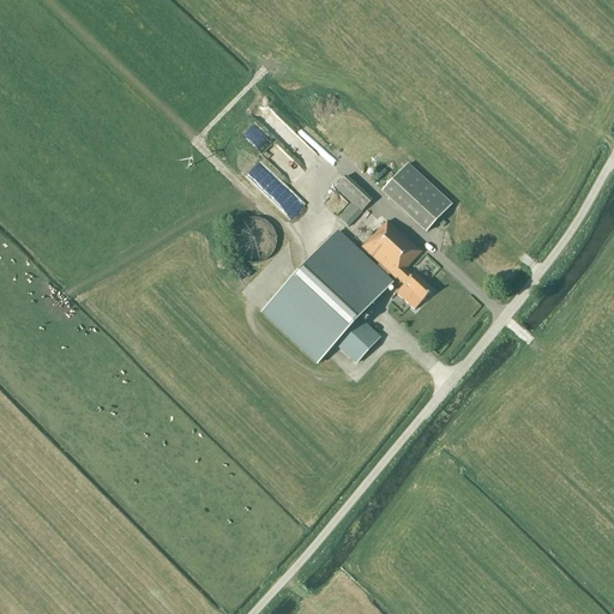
[(278,130),(307,168),(323,155),(294,118),(278,130)]
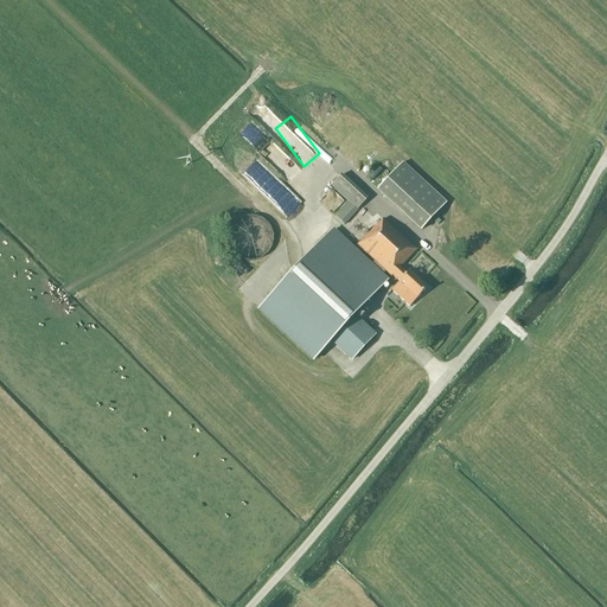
[(366,149),(376,136),(363,127),(353,140),(366,149)]
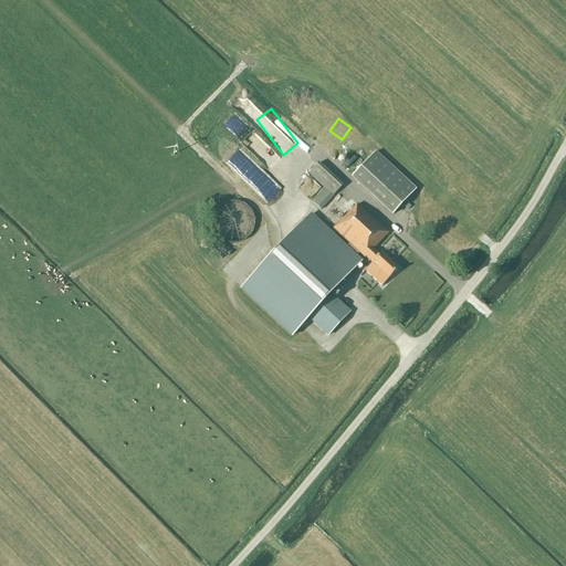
[(276,190),(237,148),(224,160),(264,201),(276,190)]
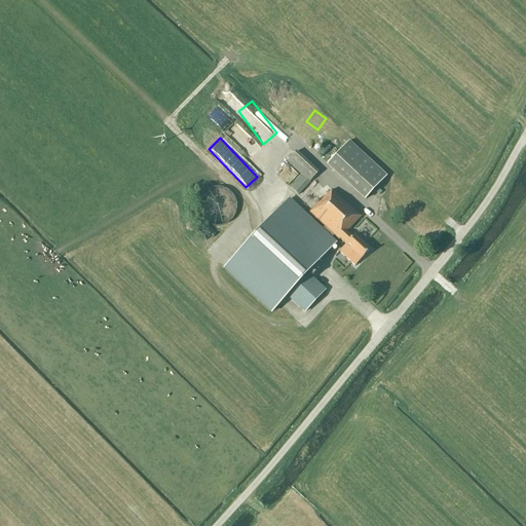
[(386,176),(348,141),(325,165),(364,201),(386,176)]
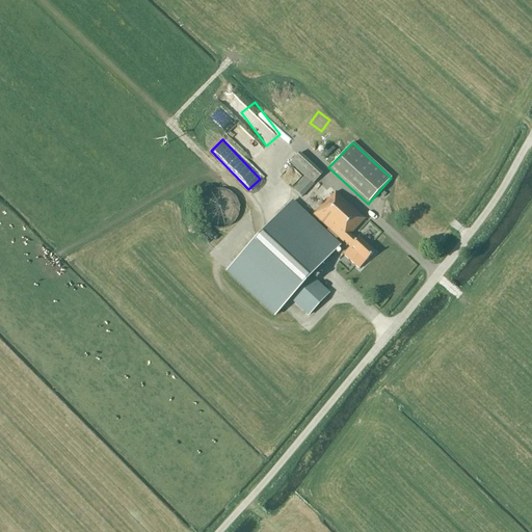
[(195,145),(190,150),(198,162),(205,158),(195,145)]
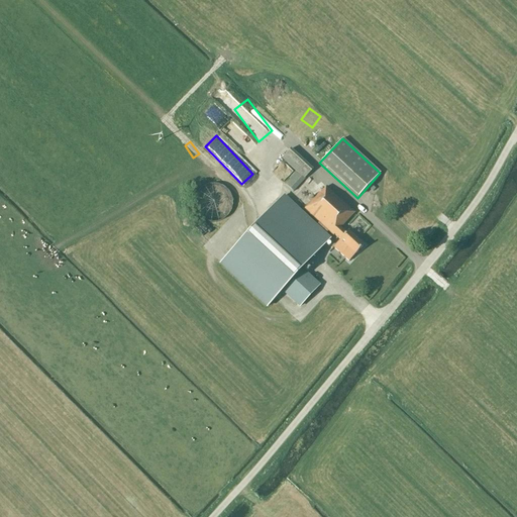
[(312,170),(291,149),(282,159),(296,172),(285,185),(293,192),(304,180),(304,179),(312,170)]
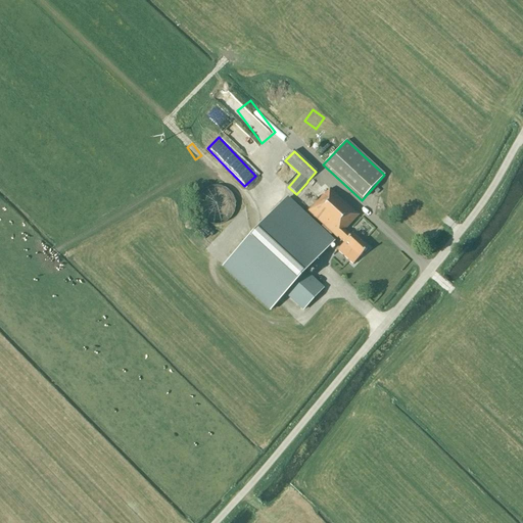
[(292,177),(293,174),(292,171),(290,168),(287,167),(284,167),(281,168),(279,171),(278,174),(279,177),(281,180),(284,181),(287,181),(290,180),(292,177)]
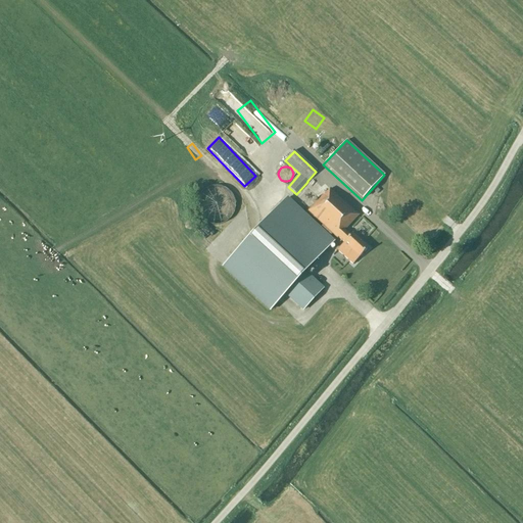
[(338,237),(344,231),(359,216),(325,184),(315,195),(319,199),(307,211),(323,225),(319,230),(285,199),(251,236),(298,280),(333,243),(328,238),(332,234),(337,238),(338,237)]
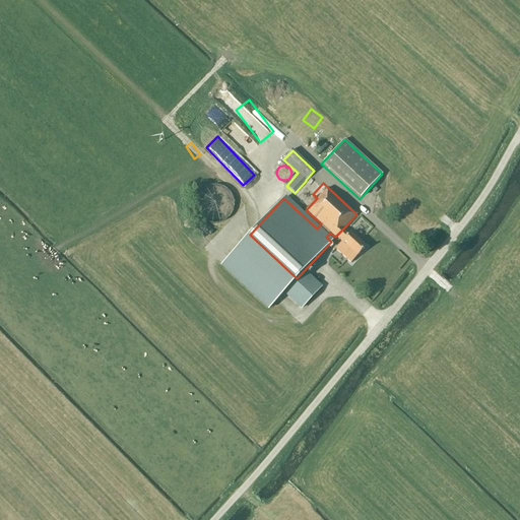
[(217,186),(213,185),(210,186),(207,187),(204,188),(201,190),(199,192),(198,194),(196,197),(195,200),(195,202),(195,205),(195,208),(195,211),(196,213),(198,217),(200,218),(206,222),(209,223),(212,223),(215,224),(218,223),(221,222),(224,220),(226,219),(229,217),(231,214),(232,211),(233,209),(233,207),(234,205),(234,202),(233,200),(233,198),(232,197),(231,194),(228,191),(225,189),(222,187),(220,186),(217,186)]
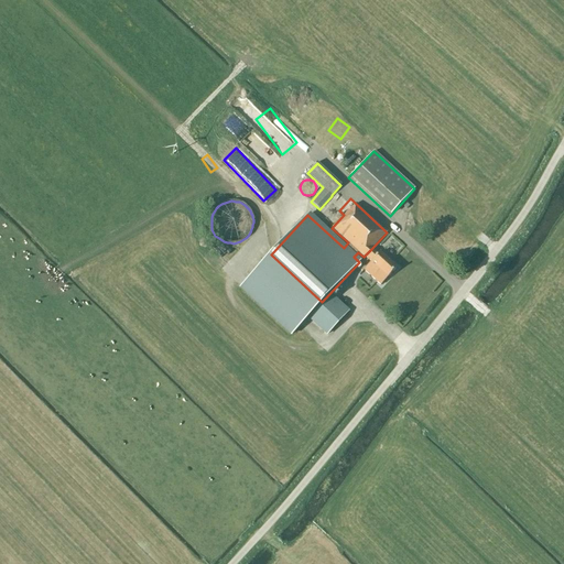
[(371,249),(365,256),(370,262),(364,270),(380,285),(397,268),(380,252),(377,255),(371,249)]
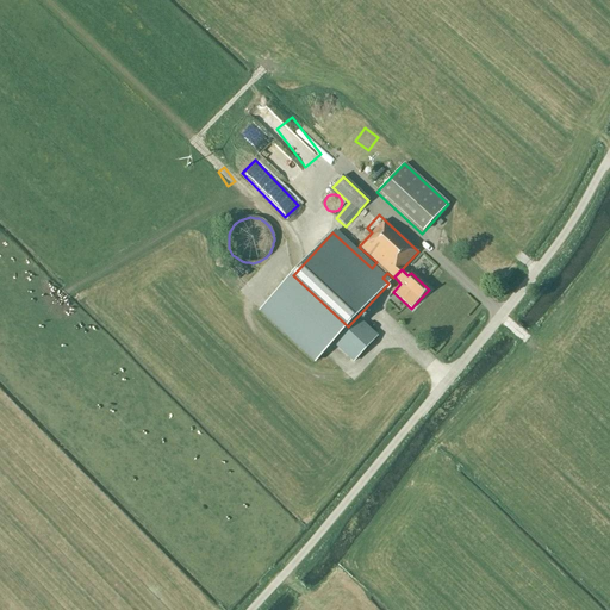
[(246,281),(238,292),(248,299),(255,288),(246,281)]
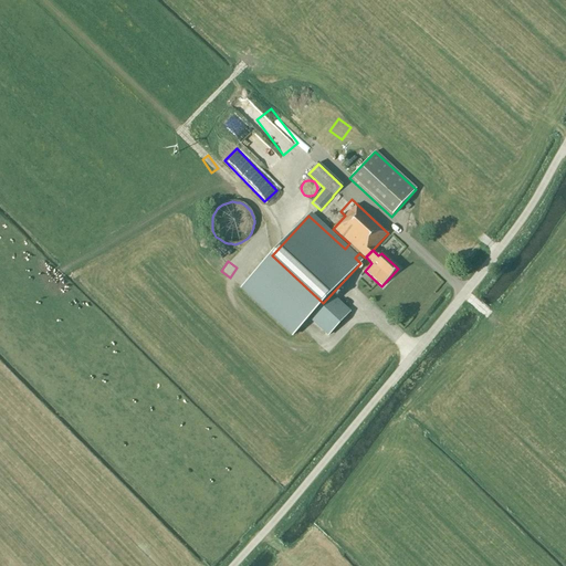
[(341,322),(348,313),(348,281),(343,286),(343,291),(314,322),(328,335),(337,325),(344,325),(341,322)]
